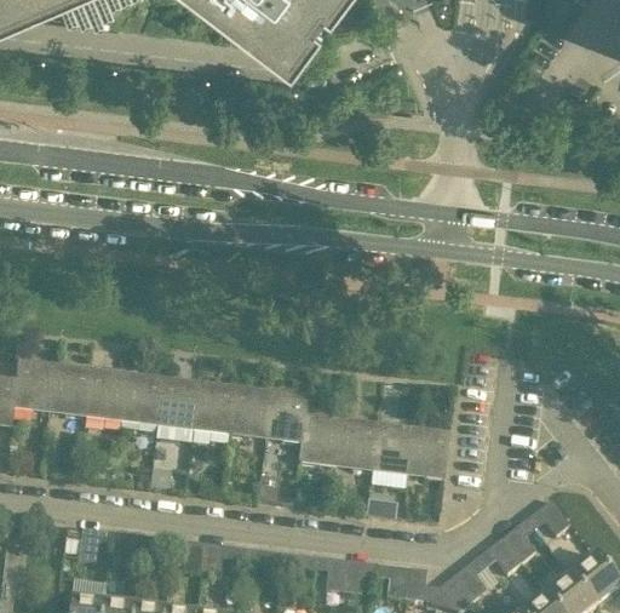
[(59,0),(67,17),(67,18),(108,23),(110,1),(113,0),(271,0),(282,7),(288,0),(59,0)]
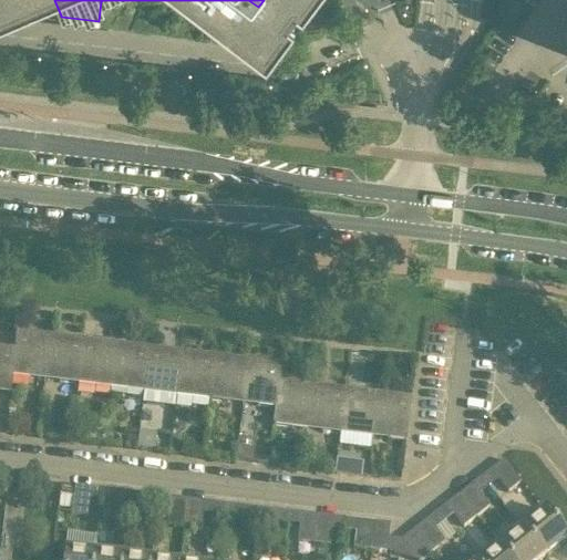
[(10,372),(12,372),(43,376),(49,330),(14,327),(12,344),(13,344),(10,372)]
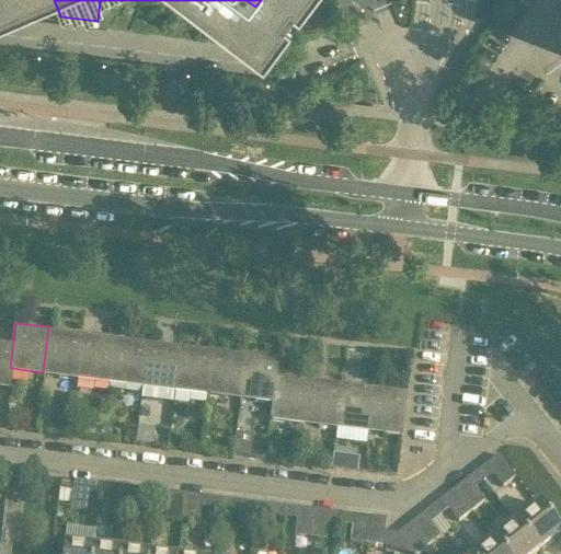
[(75,376),(81,331),(48,326),(43,372),(75,376)]
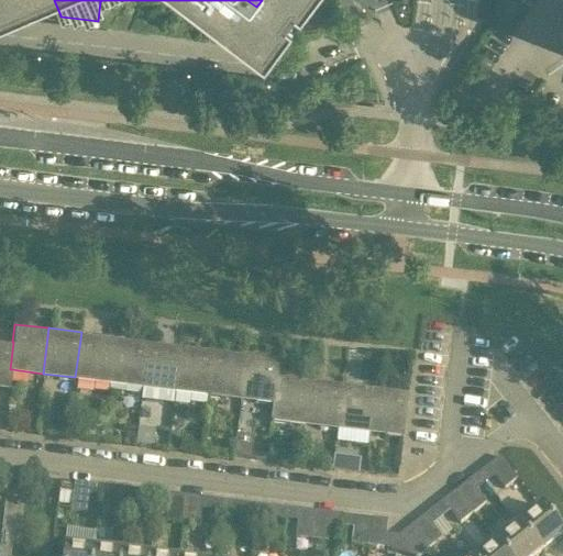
[(108,381),(113,336),(81,332),(75,377),(108,381)]
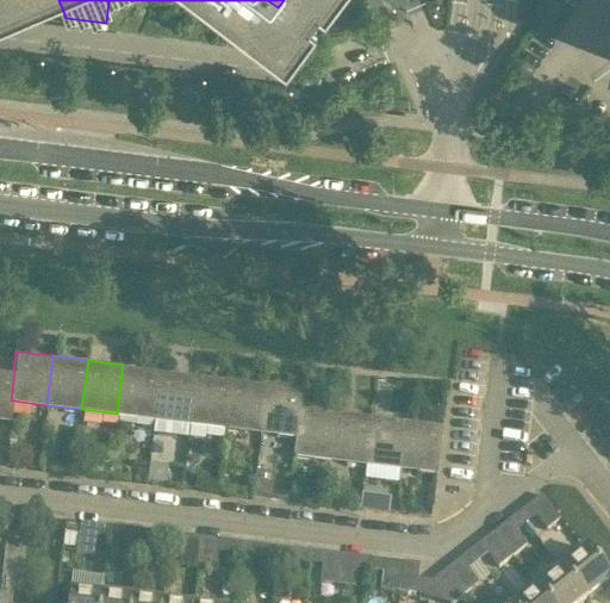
[(159,368),(123,365),(117,414),(153,418),(159,368)]
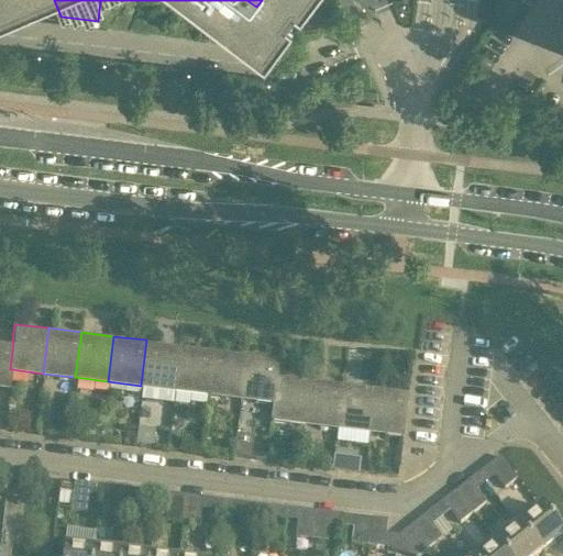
[(13,342),(12,342),(0,340),(0,384),(10,386),(12,369),(10,369),(13,342)]
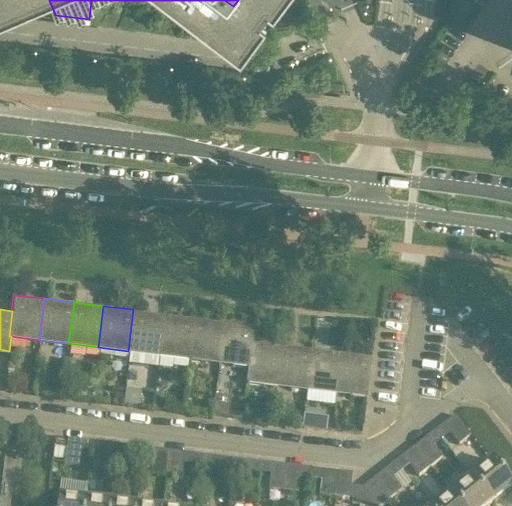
[(128,351),(126,367),(156,371),(158,354),(163,313),(133,309),(128,351)]
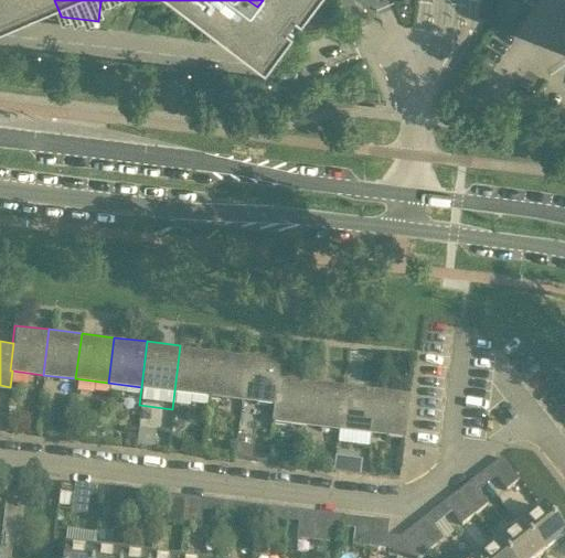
[(208,395),(213,349),(180,345),(174,390),(208,395)]
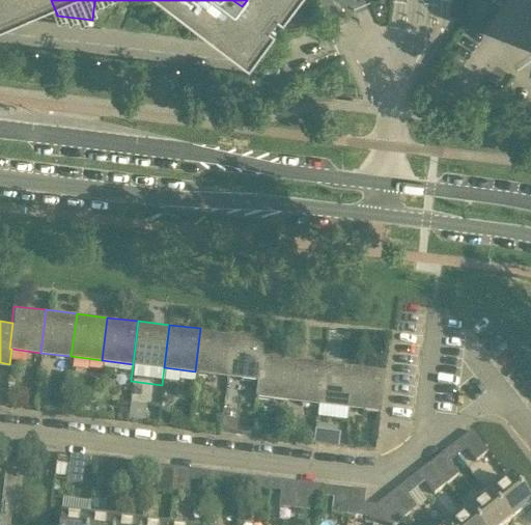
[(226,376),(231,332),(200,328),(195,371),(226,376)]
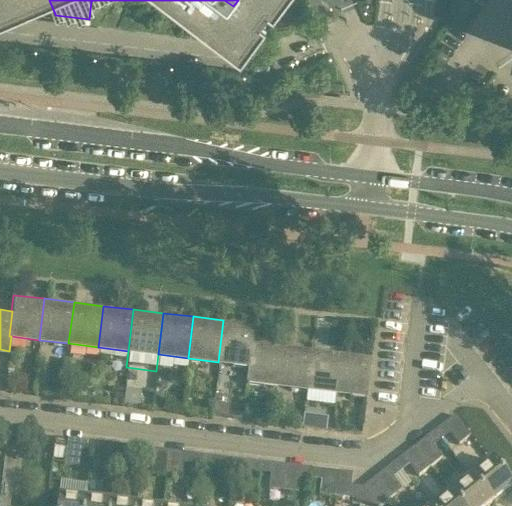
[(223,320),(218,362),(247,365),(250,340),(251,340),(253,324),(223,320)]
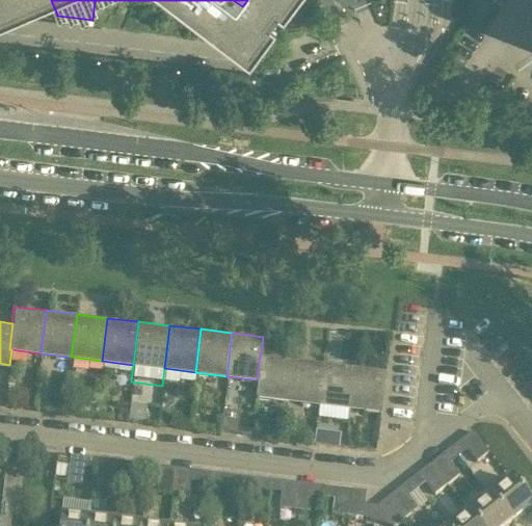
[(291,358),(261,353),(260,353),(257,379),(255,395),(286,399),(291,358)]
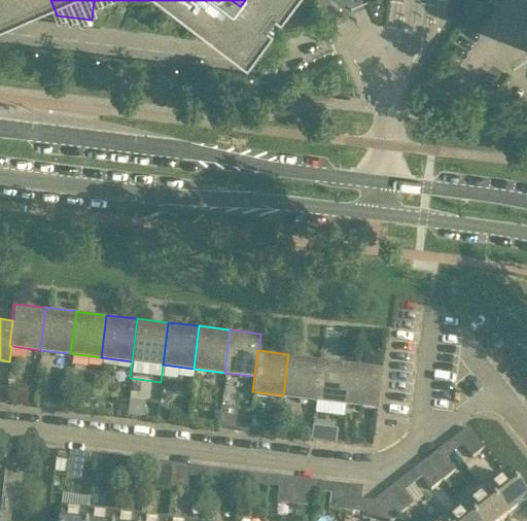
[(283,395),(282,410),(295,412),(297,396),(314,398),(319,358),(288,354),(283,395)]
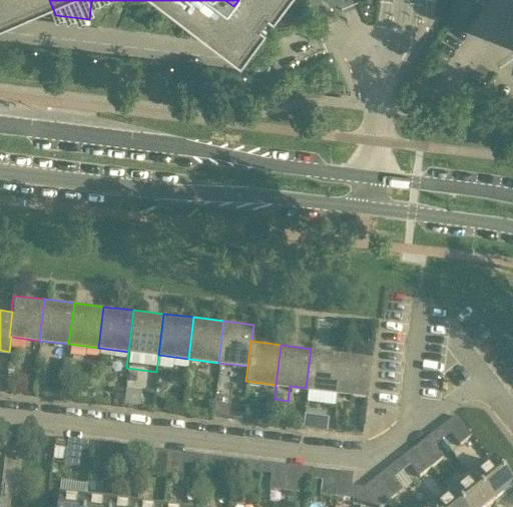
[(336,392),(341,352),(311,349),(306,388),(336,392)]
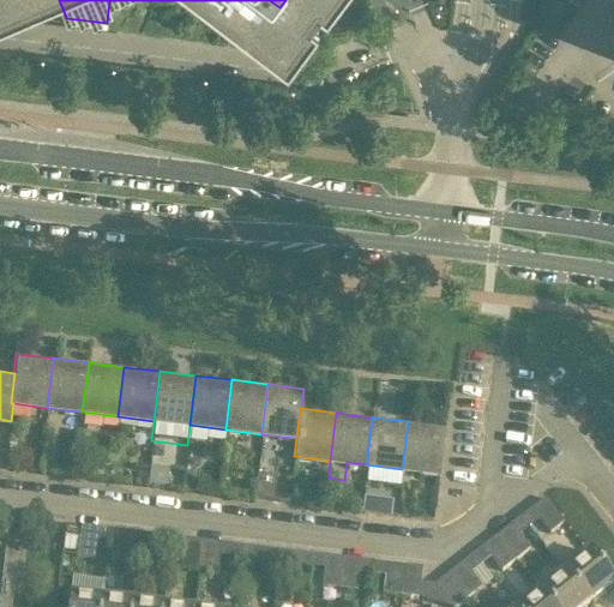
[(402,469),(439,474),(445,426),(408,421),(402,469)]
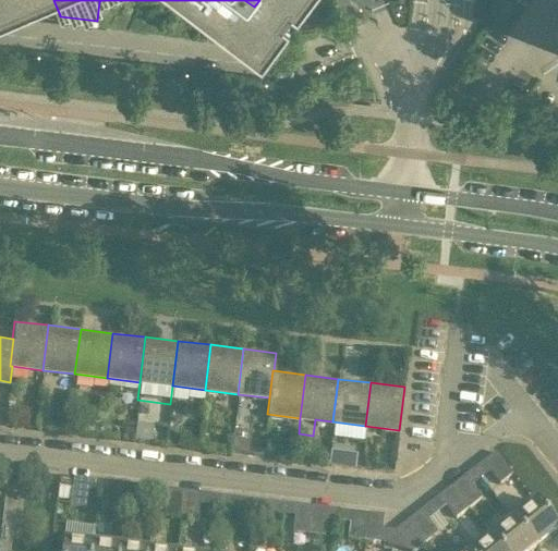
[(136,418),(134,436),(152,438),(154,420),(136,418)]
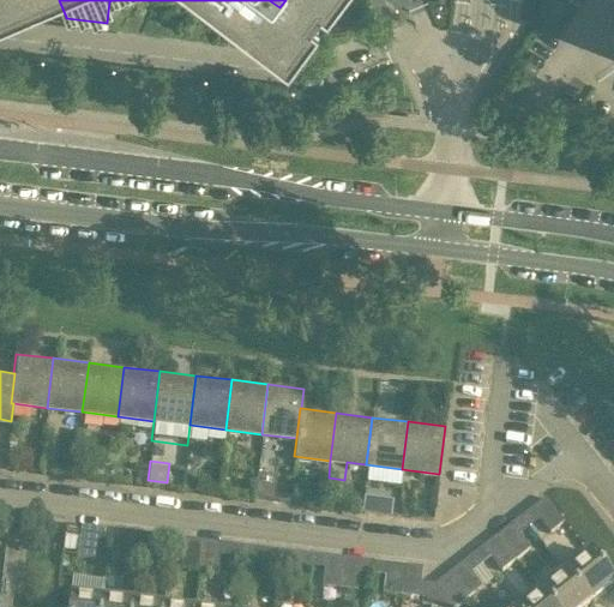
[(326,502),(343,504),(344,490),(329,487),(326,502)]
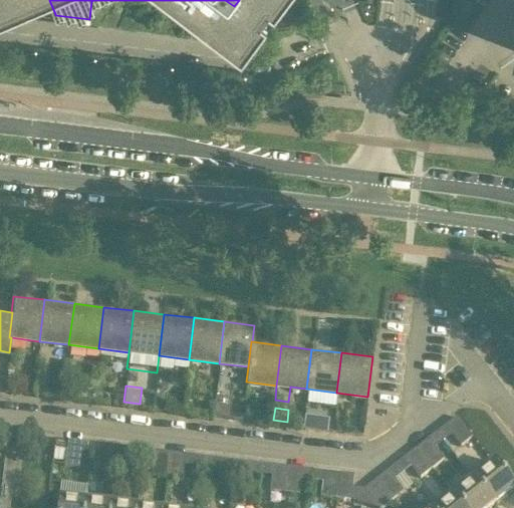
[(314,425),(326,427),(328,415),(316,413),(314,425)]
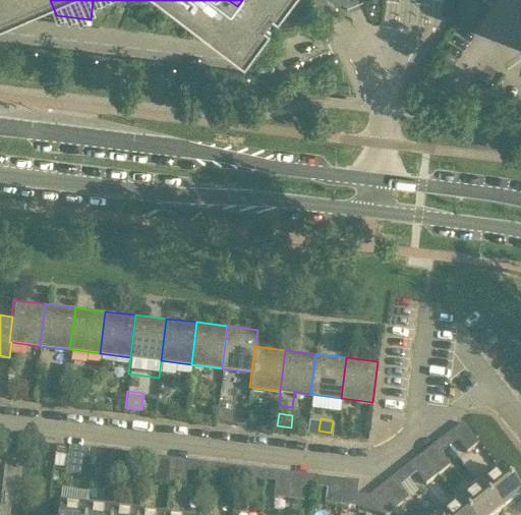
[(466,449),(479,439),(463,418),(450,427),(466,449)]
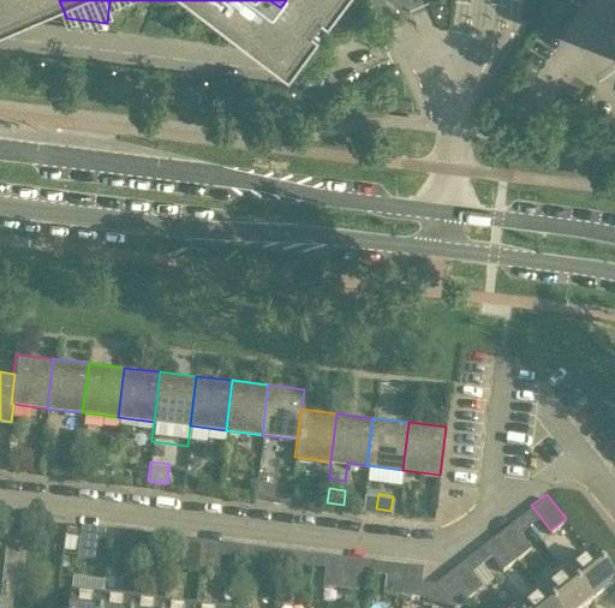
[(512,520),(497,531),(517,556),(531,544),(512,520)]
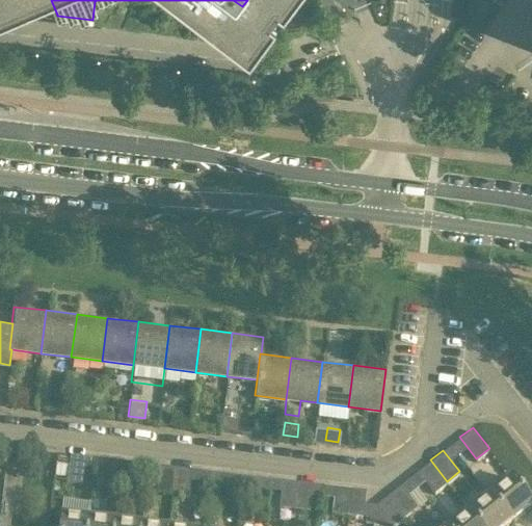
[(69,451),(67,478),(81,480),(85,453),(69,451)]
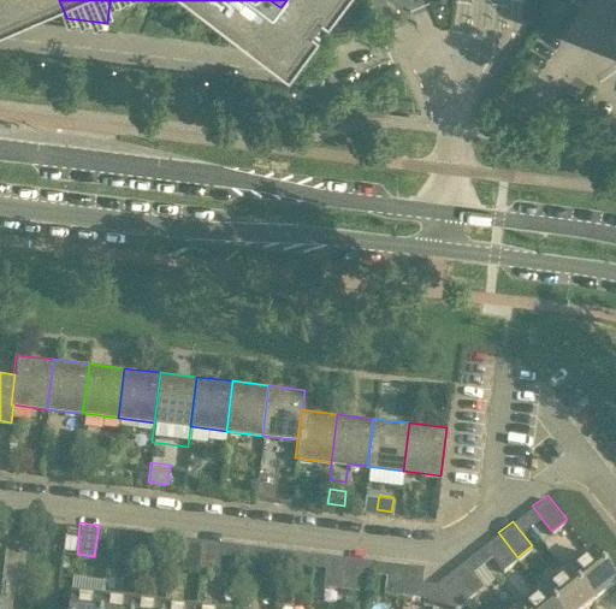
[(119,559),(137,561),(142,531),(124,528),(119,559)]
